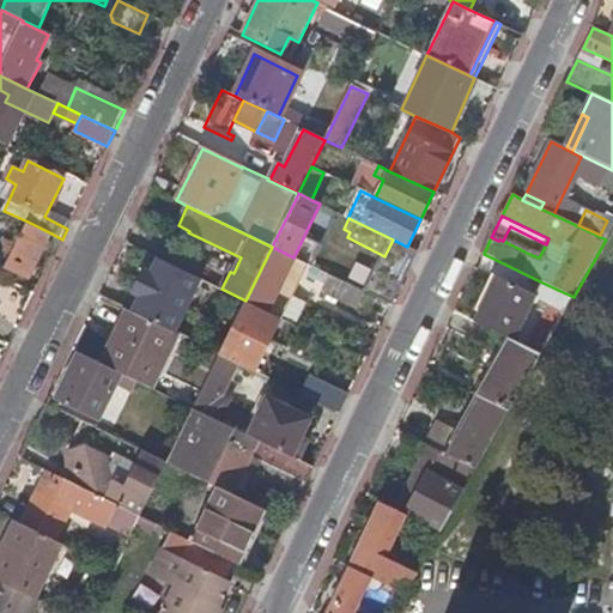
[(52,234),(28,222),(6,267),(29,279),(52,234)]
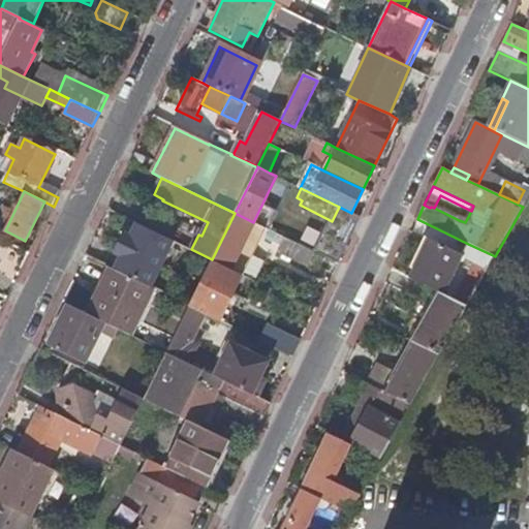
[(235,213),(212,259),(242,274),(265,227),(253,222),(235,213)]
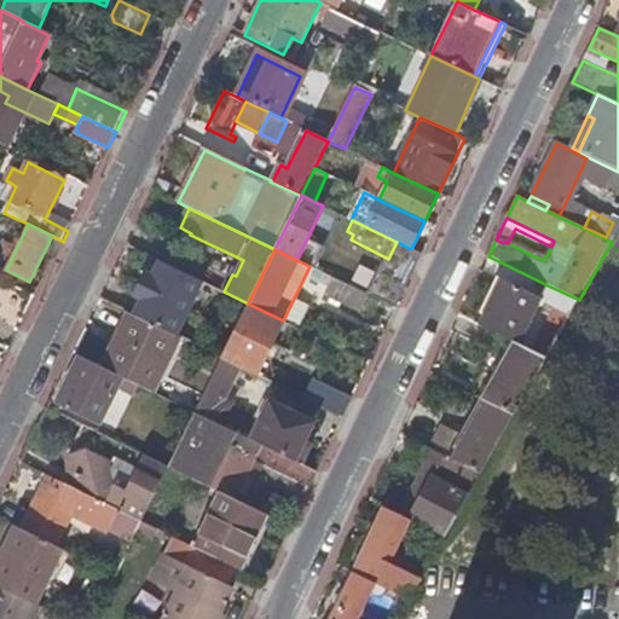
[(206,282),(157,258),(129,312),(180,336),(206,282)]
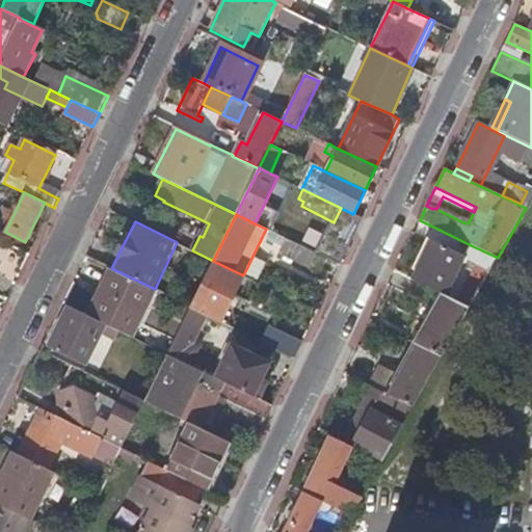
[(315,254),(285,238),(277,253),(308,267),(315,254)]
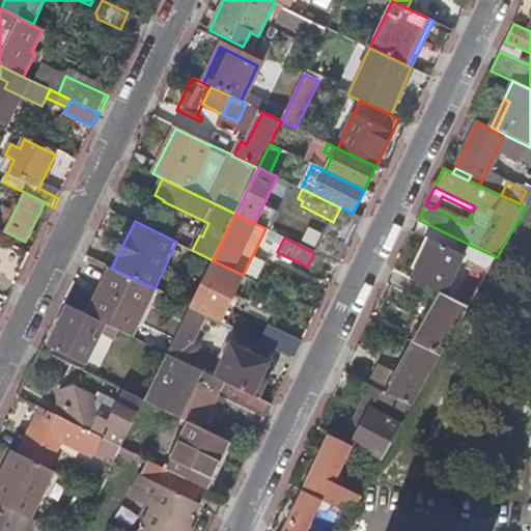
[(409,278),(414,280),(434,241),(429,238),(409,278)]
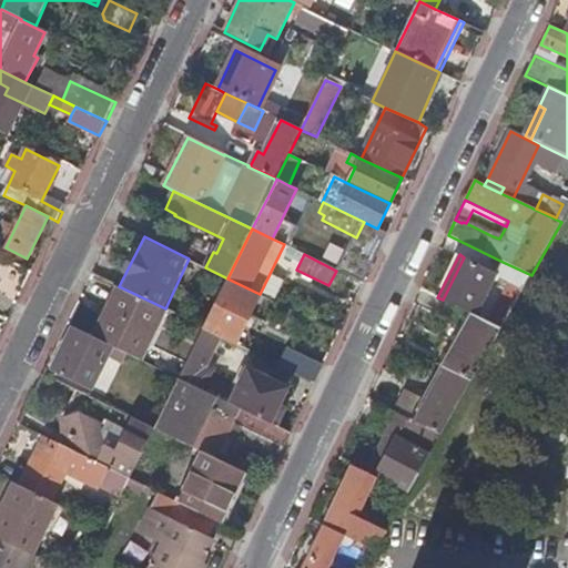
[(492,323),(501,328),(531,275),(503,262),(497,274),(464,257),(443,300),(470,313),(477,316),(497,276),(504,279),(513,284),(509,292),(492,323)]
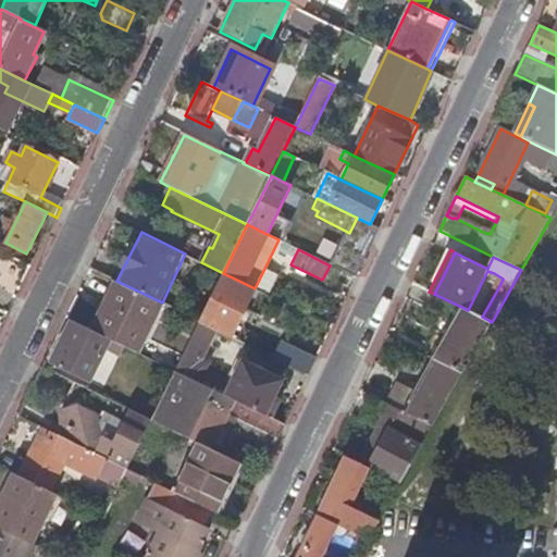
[(223,273),(199,322),(218,331),(231,337),(255,288),(223,273)]
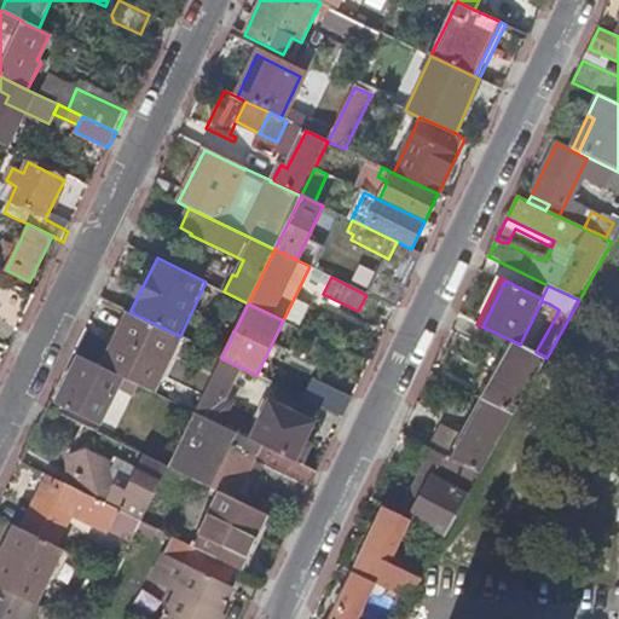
[(544,312),(555,318),(559,310),(549,304),(544,312)]
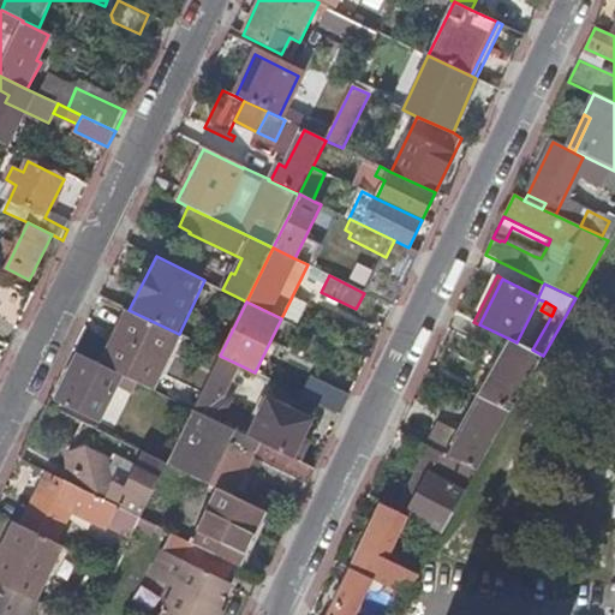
[(102,365),(137,382),(153,389),(179,334),(129,310),(102,365)]
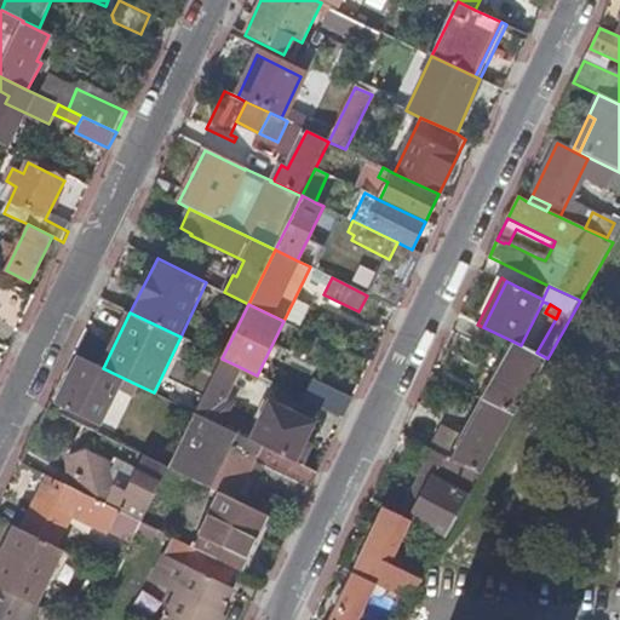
[(484,402),(515,417),(547,359),(537,352),(521,345),(514,342),(504,360),(506,361),(484,402)]
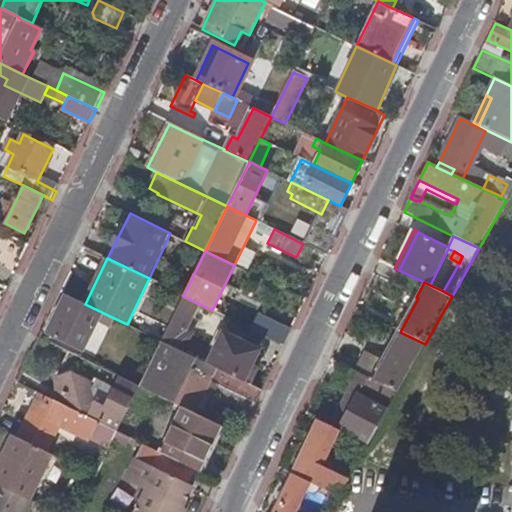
[(97,322),(109,328),(114,318),(85,304),(66,295),(47,333),(82,351),(97,322)]
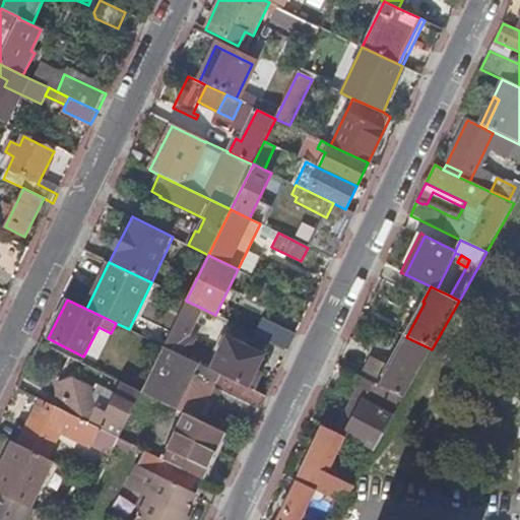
[(186,301),(165,346),(186,356),(194,339),(189,337),(203,309),(186,301)]
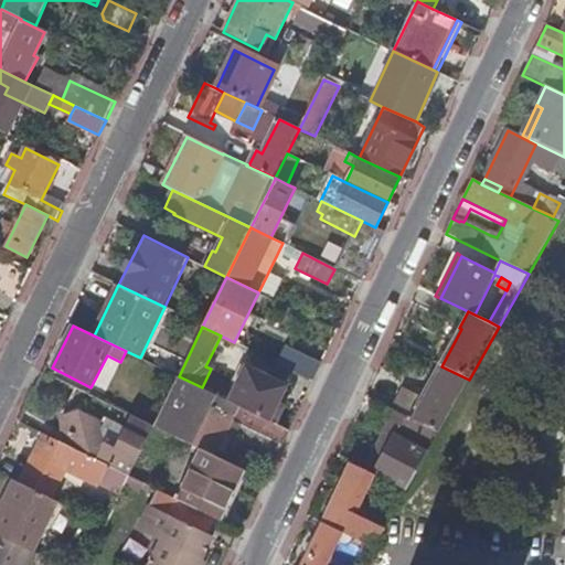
[(279,364),(313,380),(320,365),(286,349),(279,364)]
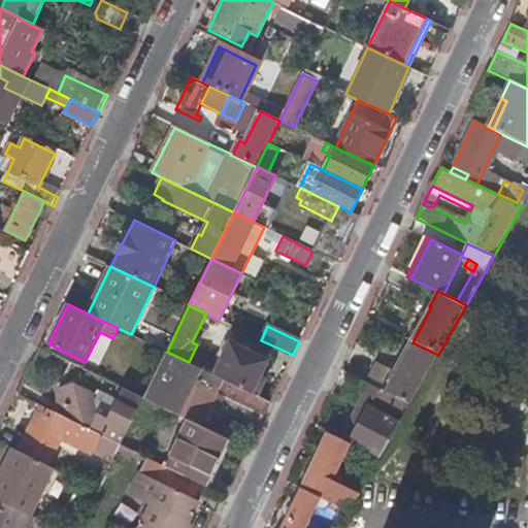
[(385,392),(410,404),(438,355),(413,342),(385,392)]
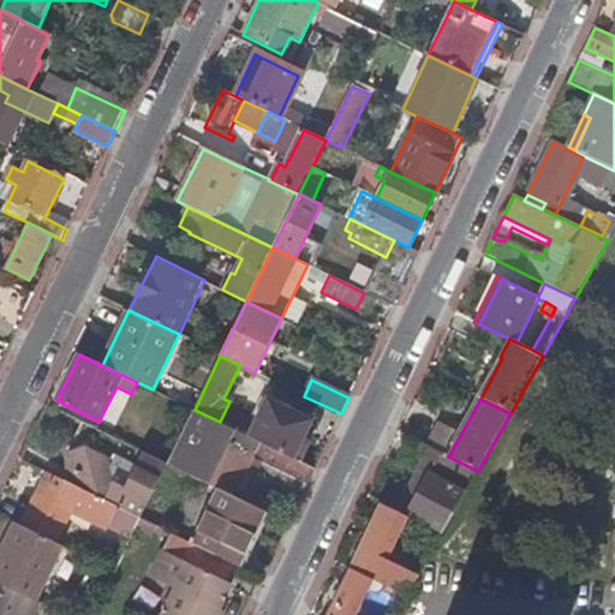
[(270,400),(251,437),(294,458),(303,441),(312,421),(270,400)]
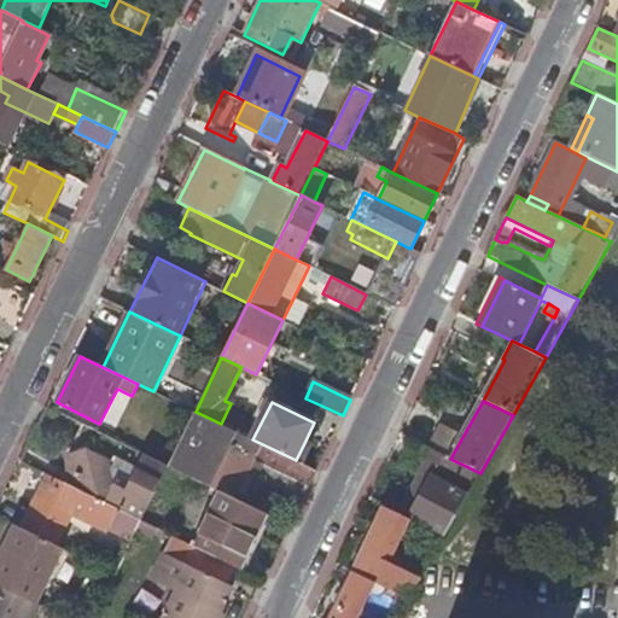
[(196,412),(169,466),(220,490),(243,502),(246,496),(239,493),(257,455),(268,461),(260,479),(302,501),(316,471),(302,464),(296,460),(252,439),(221,424),(196,412)]
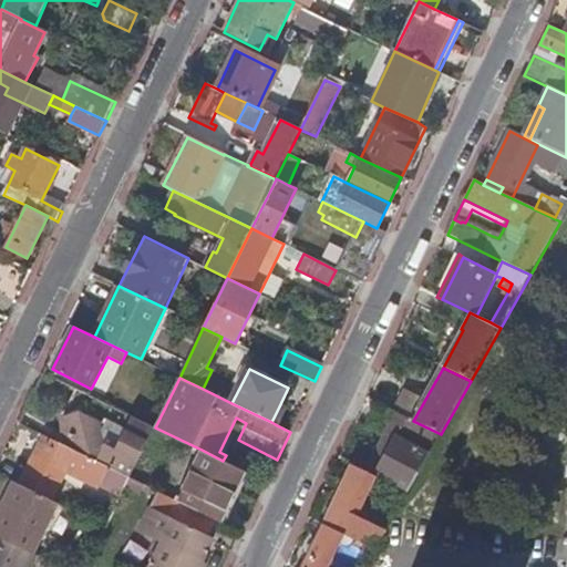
[(271,422),(277,425),(285,410),(279,406),(271,422)]
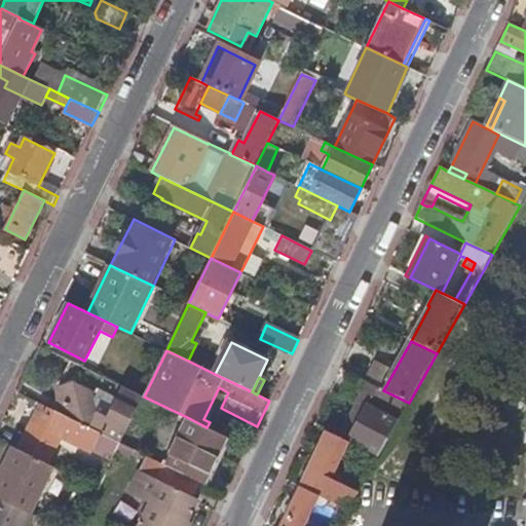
[(369,383),(341,438),(348,441),(376,386),(369,383)]
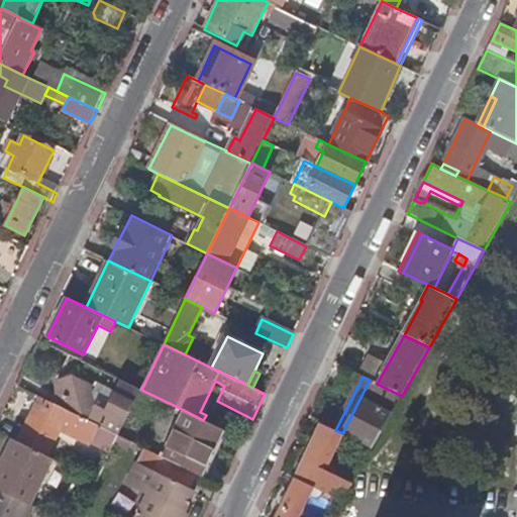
[(73,378),(59,405),(100,426),(119,435),(141,390),(123,381),(108,411),(93,405),(91,396),(95,388),(73,378)]
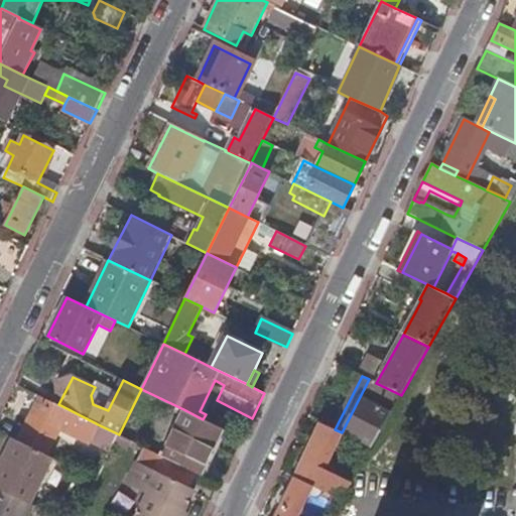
[(58,382),(58,404),(73,377),(58,382)]
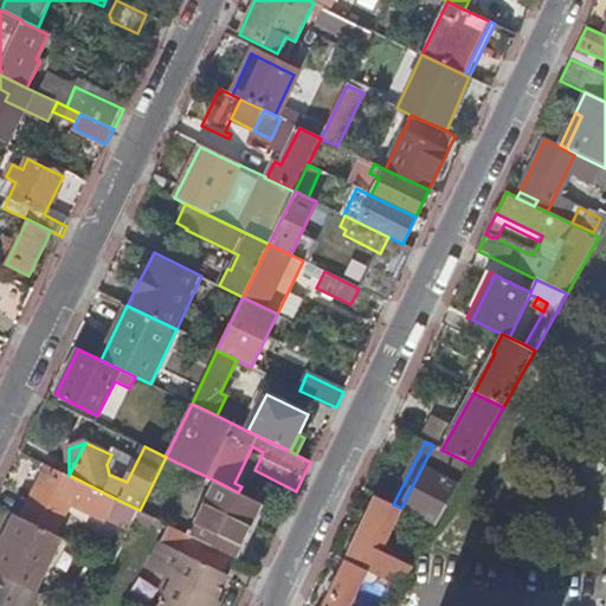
[(404,508),(437,524),(471,464),(442,450),(433,445),(401,508),(404,509),(404,508)]
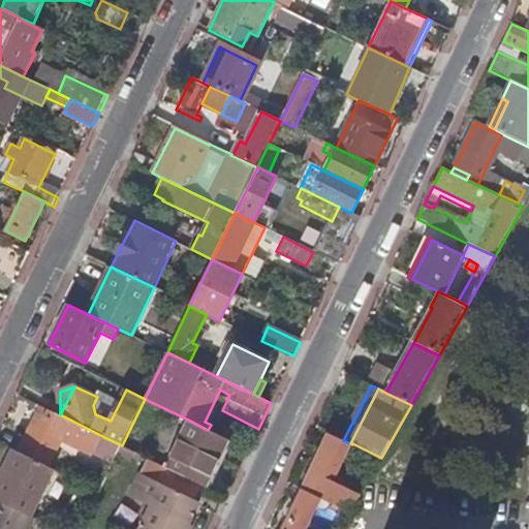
[(27,433),(18,452),(54,470),(80,483),(102,436),(60,414),(40,405),(31,425),(35,427),(31,435),(27,433)]
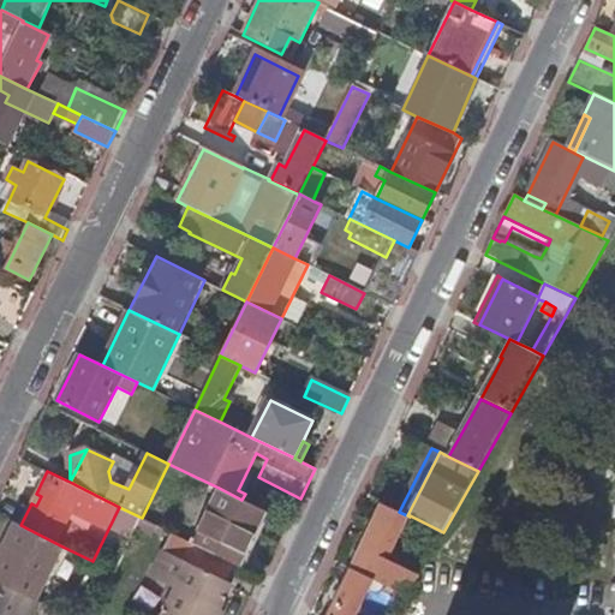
[(193,543),(236,562),(240,566),(267,512),(242,500),(219,488),(196,538),(193,543)]
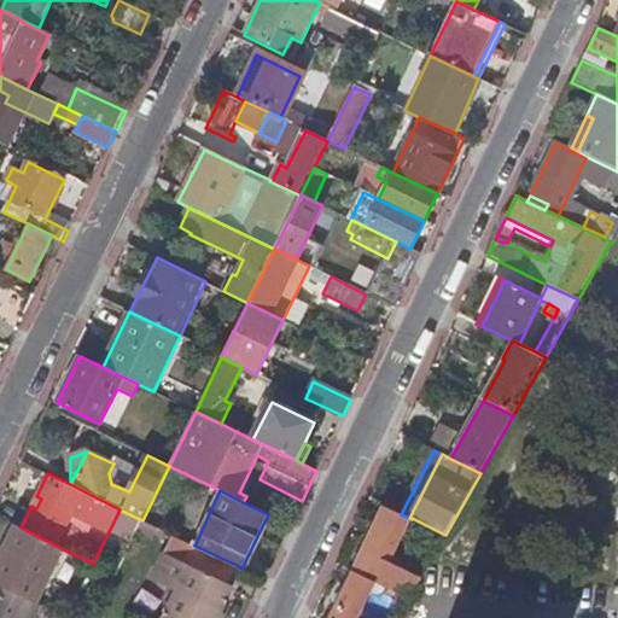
[(383,587),(409,600),(421,578),(386,561),(404,524),(382,514),(354,573),(375,583),(383,587)]
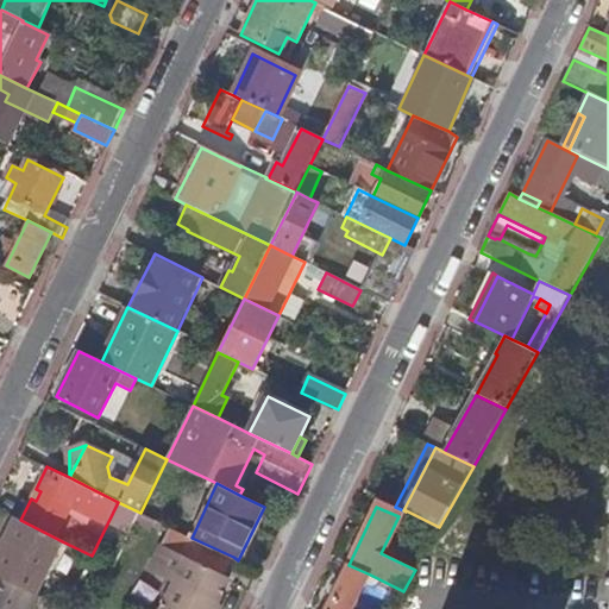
[(0,548),(0,576),(0,577),(36,594),(45,573),(51,563),(58,547),(61,542),(62,541),(20,520),(16,518),(0,548)]
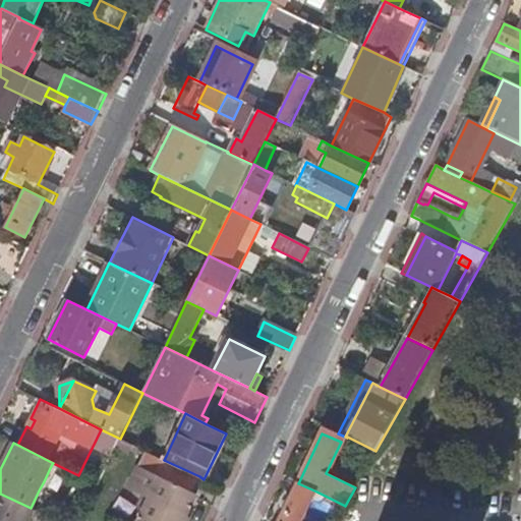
[(162,458),(146,451),(127,487),(149,498),(136,520),(181,520),(195,494),(191,491),(199,476),(164,460),(162,458)]
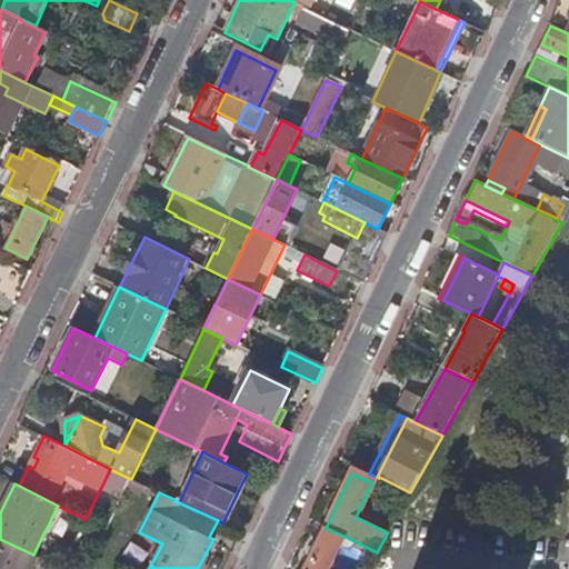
[(48,526),(42,536),(51,539),(57,530),(48,526)]
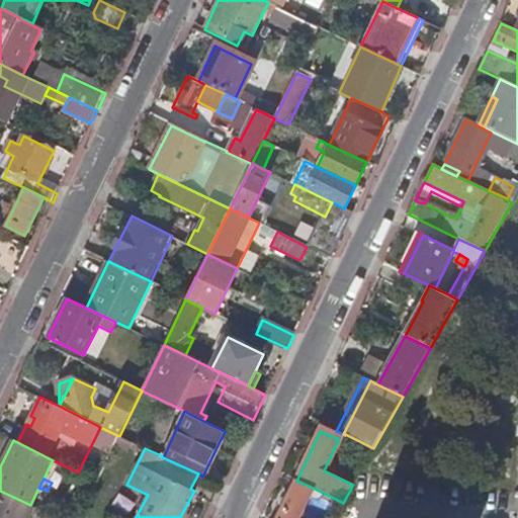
[(299,517),(310,499),(315,489),(296,481),(278,517),(299,517)]
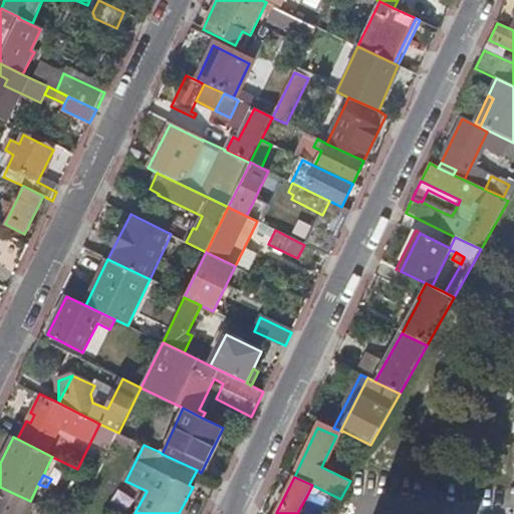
[(312,485),(307,495),(313,498),(318,488),(312,485)]
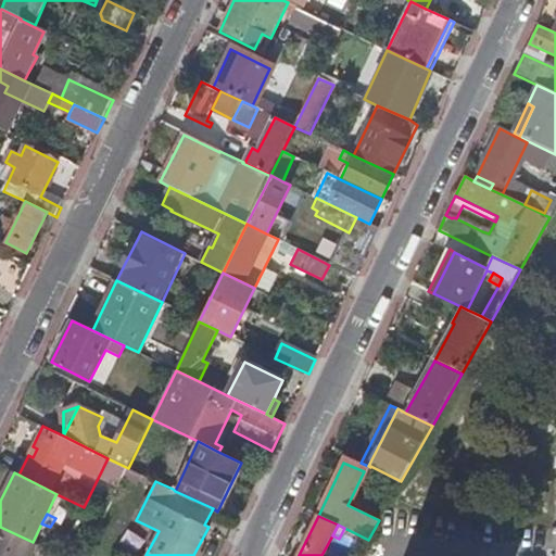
[(0,555),(29,555),(36,543),(33,542),(0,527),(0,526),(0,555)]
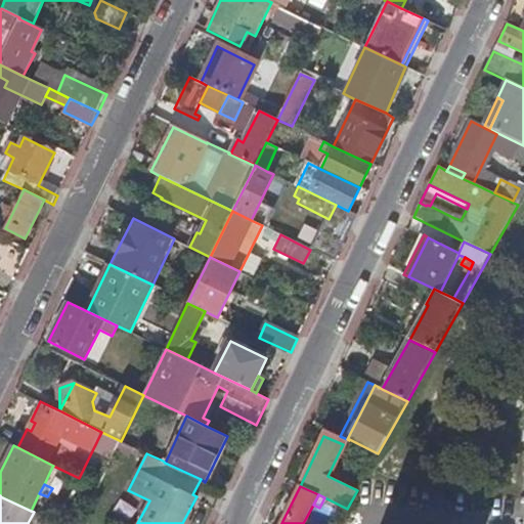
[(319,508),(342,518),(347,509),(324,497),(319,508)]
